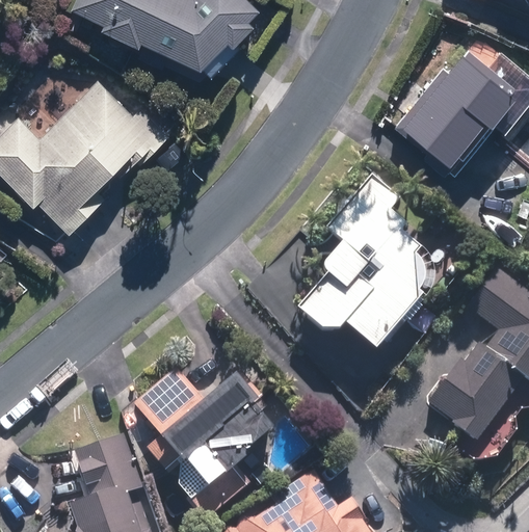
[(74,0),(72,7),(103,21),(101,26),(137,43),(138,41),(203,68),(231,41),(238,46),(259,23),(250,18),(262,6),(255,0),(74,0)]
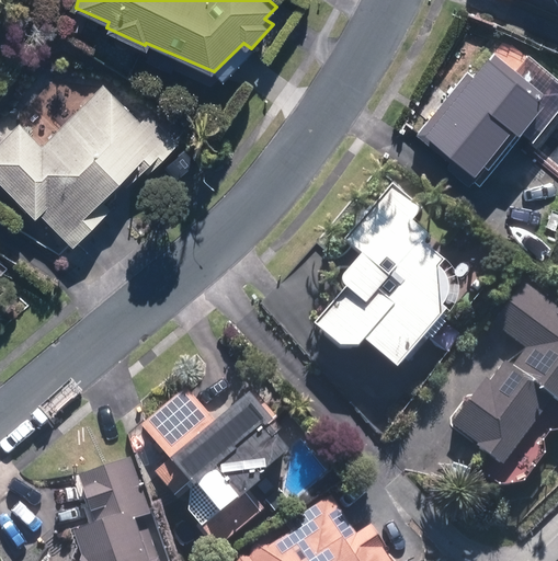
[(412,133),(466,182),(517,125),(535,140),(557,114),(557,87),(501,35),(412,133)]
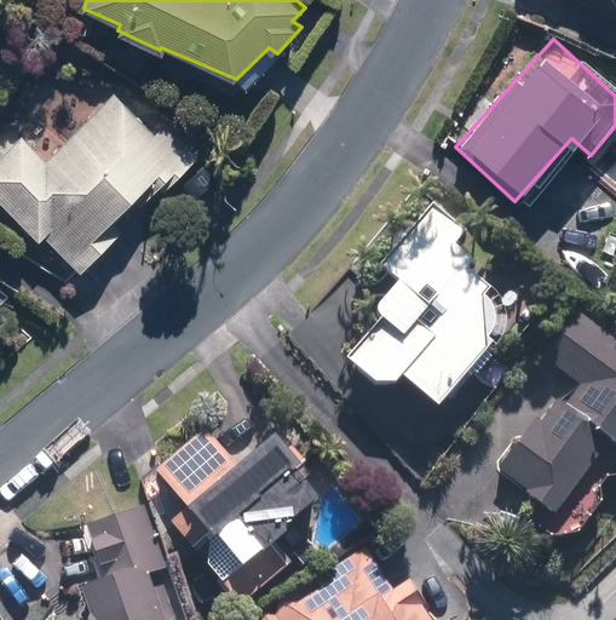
[(0,196),(42,240),(46,236),(79,270),(122,228),(115,219),(163,172),(170,178),(191,156),(173,137),(163,145),(114,93),(59,147),(39,126),(26,139),(10,122),(0,131),(0,196)]
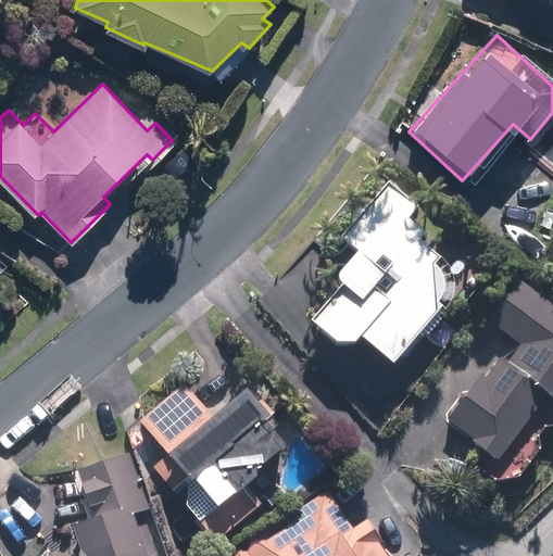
[(343,285),(312,319),(336,340),(355,339),(361,336),(393,362),(440,310),(441,307),(443,305),(444,303),(445,301),(447,299),(447,297),(448,294),(449,292),(449,290),(450,287),(450,285),(450,282),(450,280),(450,278),(449,275),(449,273),(448,270),(448,268),(447,266),(445,264),(444,262),(443,260),(442,257),(441,255),(439,253),(438,251),(436,250),(434,248),(432,247),(430,245),(428,243),(426,242),(424,241),(422,241),(427,231),(406,216),(414,202),(387,178),(340,236),(359,249),(337,277),(343,285)]
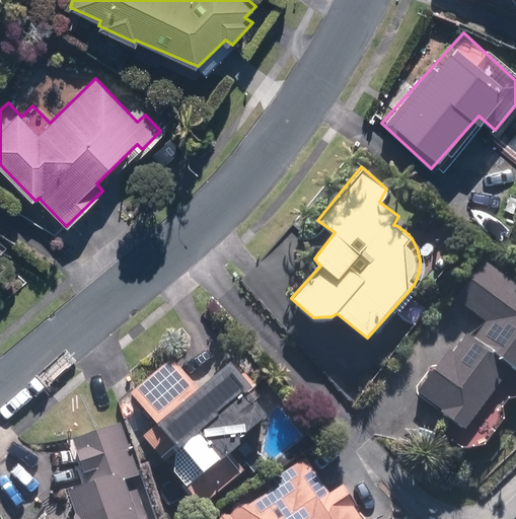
[(452,300),(483,321),(474,334),(464,327),(416,397),(464,432),(511,366),(515,369),(515,283),(482,260),(452,300)]
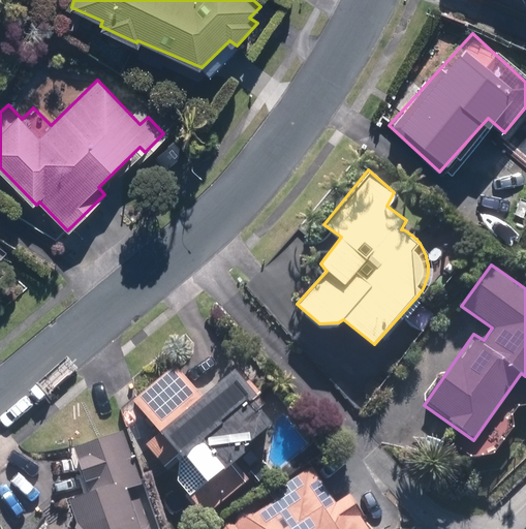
[(286,412),(266,390),(241,364),(206,398),(169,361),(130,398),(161,431),(151,440),(173,463),(164,471),(191,500),(207,517),(245,481),(274,454),(259,438),(286,412)]
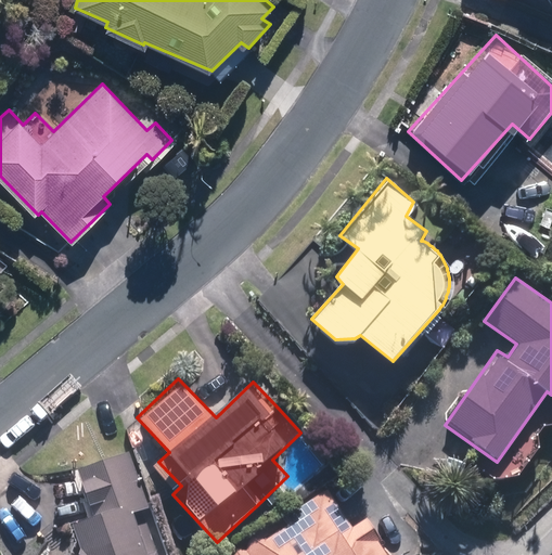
[(80,479),(91,511),(72,518),(84,551),(71,554),(155,554),(155,552),(148,554),(133,512),(143,508),(123,449),(101,456),(106,469),(80,479)]
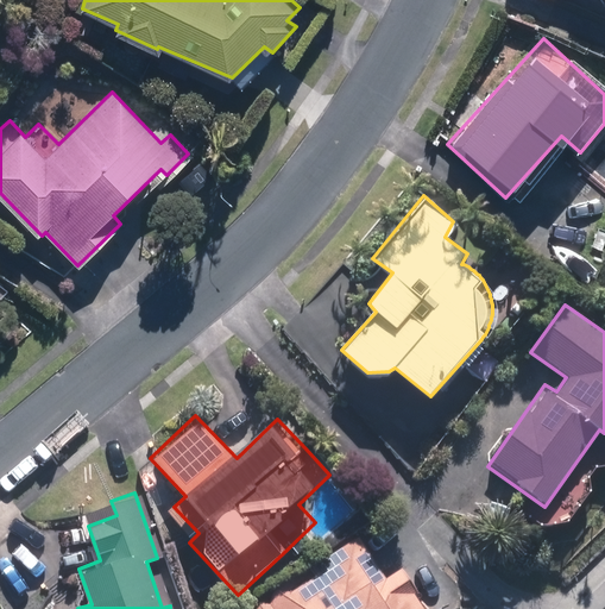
[(383,577),(357,533),(309,565),(315,575),(291,590),(270,591),(271,602),(253,600),(252,608),(422,608),(399,569),(383,577)]
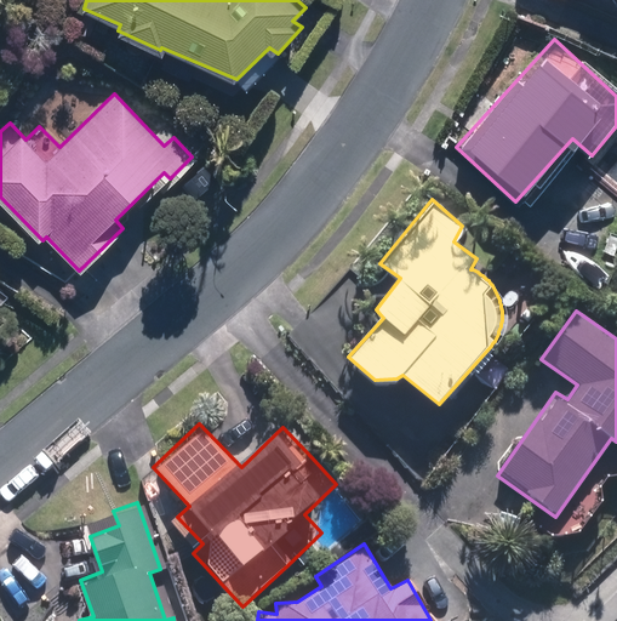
All buildings are outlined.
